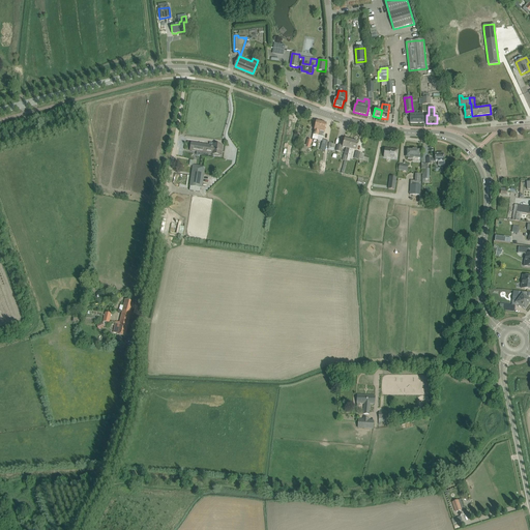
[(423,123),(423,114),(410,114),(410,123),(423,123)]
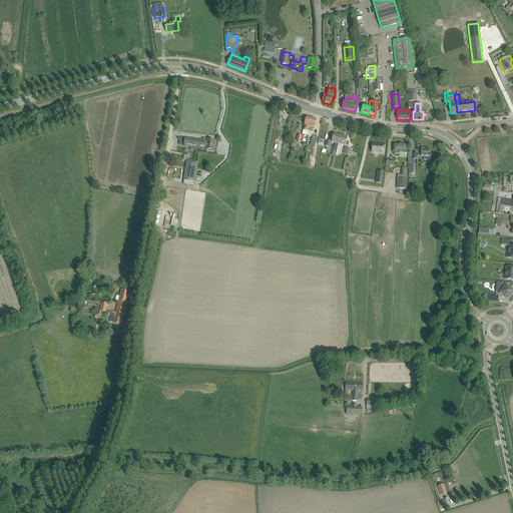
[(307,117),(306,122),(303,134),(308,135),(308,131),(312,118),(307,117)]
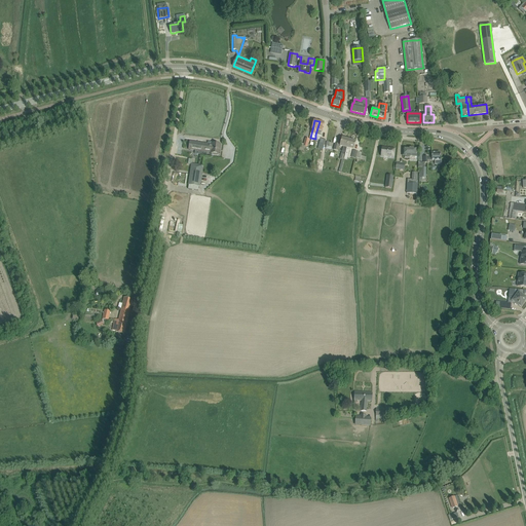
[(321,136),(324,123),(320,121),(315,135),(315,139),(320,140),(321,136)]
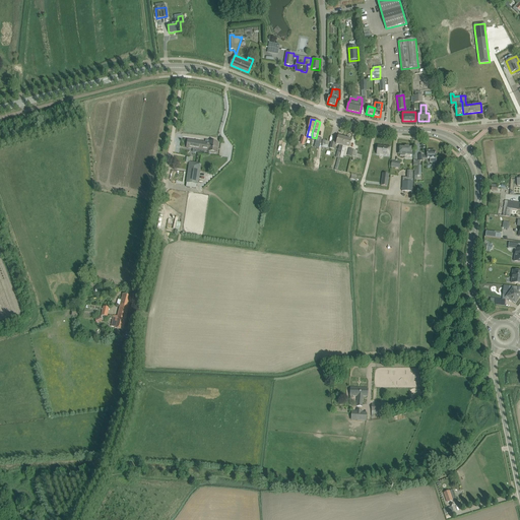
[(341,153),(345,138),(338,136),(337,141),(336,144),(339,145),(338,149),(337,152),(336,157),(337,157),(340,158),(341,153)]
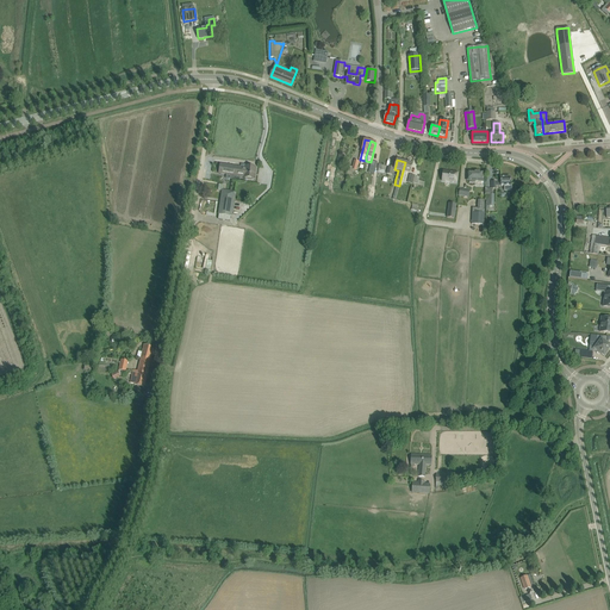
[(355,170),(356,170),(359,162),(354,161),(353,167),(349,167),(347,176),(354,179),(355,170)]
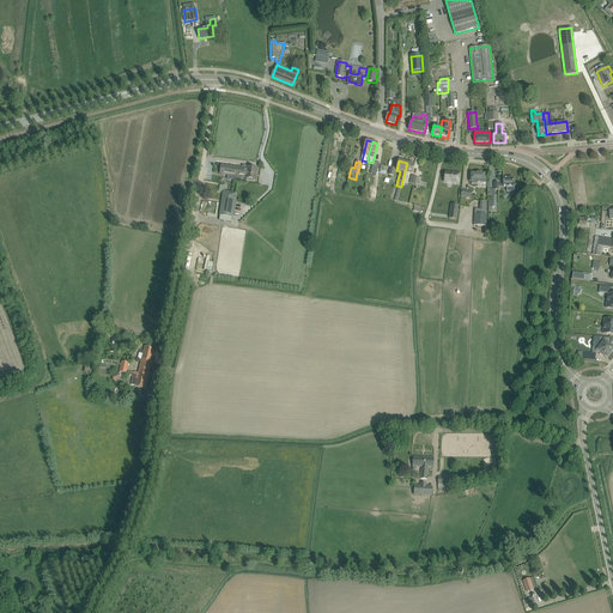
[(412,175),(414,165),(407,163),(402,181),(405,181),(406,182),(407,178),(408,174),(412,175)]
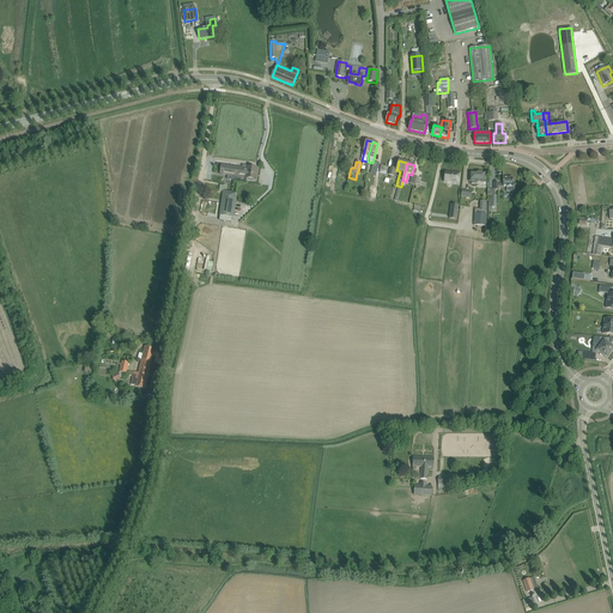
[(247,169),(230,167),(222,165),(220,174),(229,175),(246,177),(246,178),(247,178),(247,180),(247,181),(254,182),(254,181),(255,180),(258,169),(247,167),(247,169)]
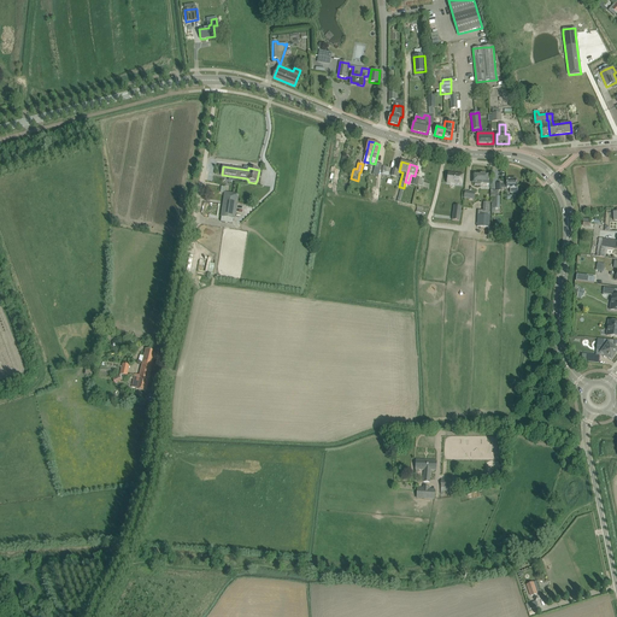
[(448,174),(447,183),(462,184),(463,175),(448,174)]
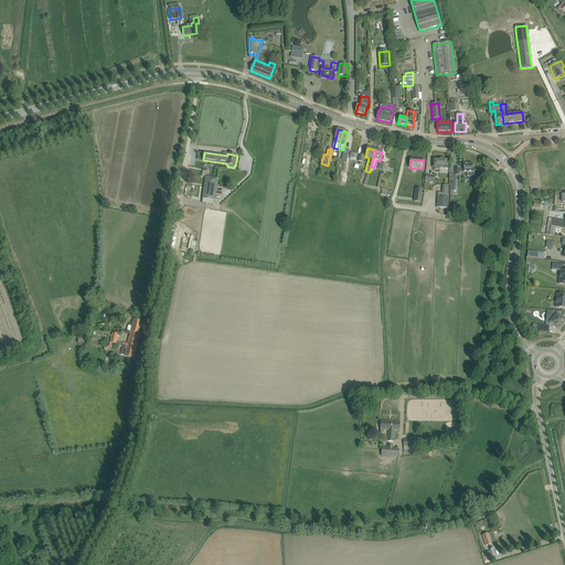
[(435,170),(440,170),(440,168),(447,168),(448,160),(433,159),(433,168),(435,168),(435,170)]
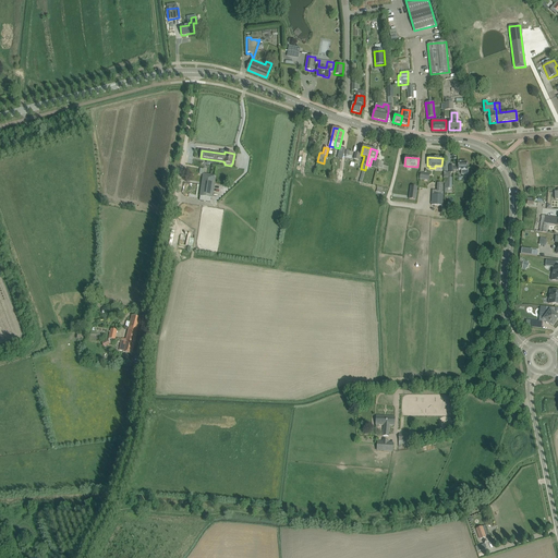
[(383,166),(384,162),(375,160),(373,167),(377,168),(384,170),(387,171),(388,167),(383,166)]
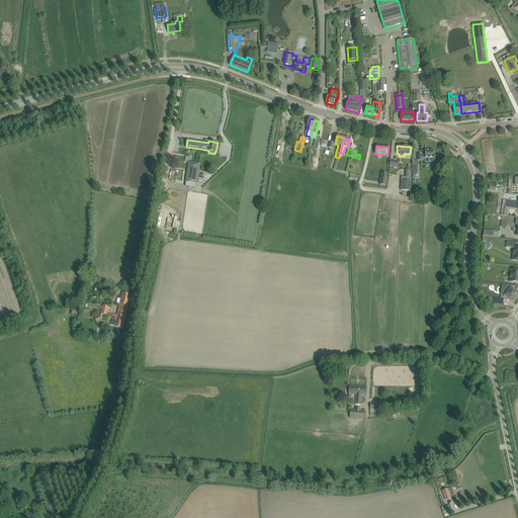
[(433,158),(433,157),(433,151),(425,151),(425,155),(421,155),(418,155),(418,160),(418,161),(422,161),(422,158),(428,158),(428,162),(435,162),(434,158),(433,158)]
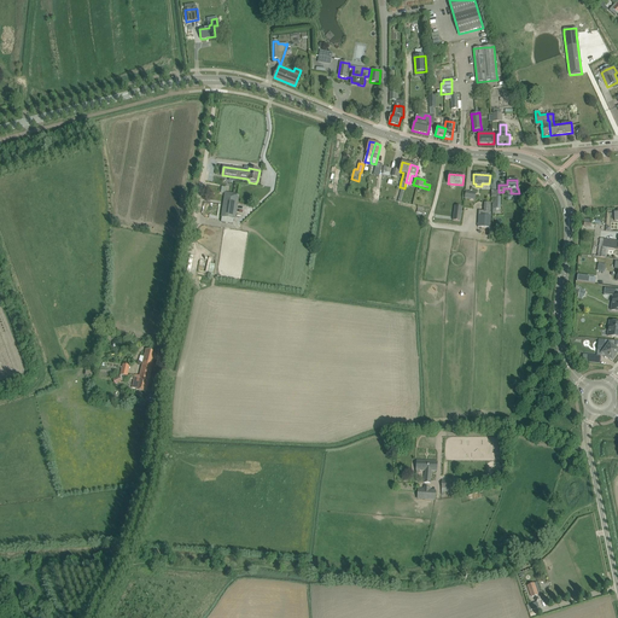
[(238,194),(226,192),(225,192),(225,193),(222,208),(221,217),(235,220),(239,196),(239,194),(238,194)]
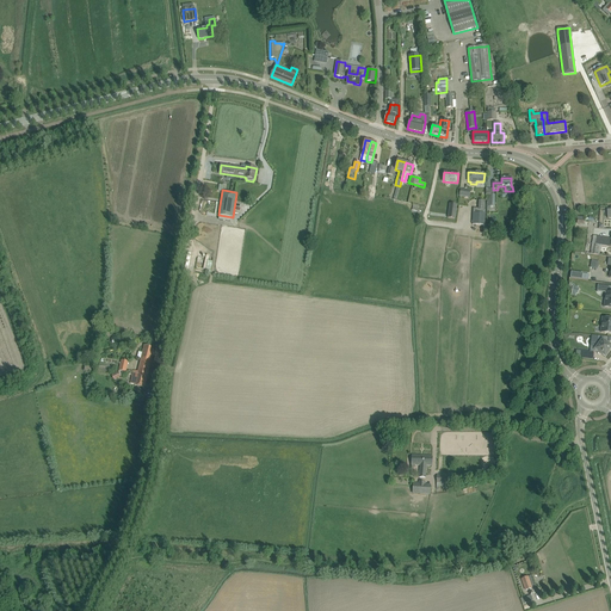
[(485,209),(479,209),(474,209),(473,213),(473,224),(485,226),(486,214),(485,214),(486,210),(485,210),(485,209)]
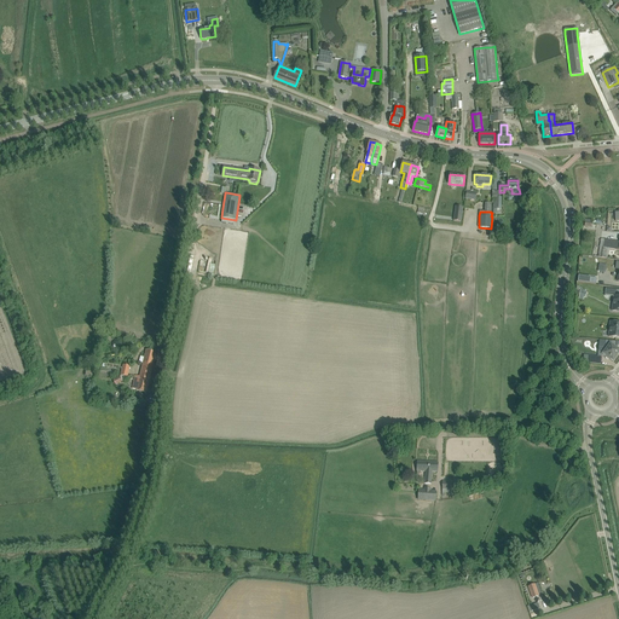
[(618,249),(618,242),(601,239),(599,258),(608,259),(609,249),(618,249)]
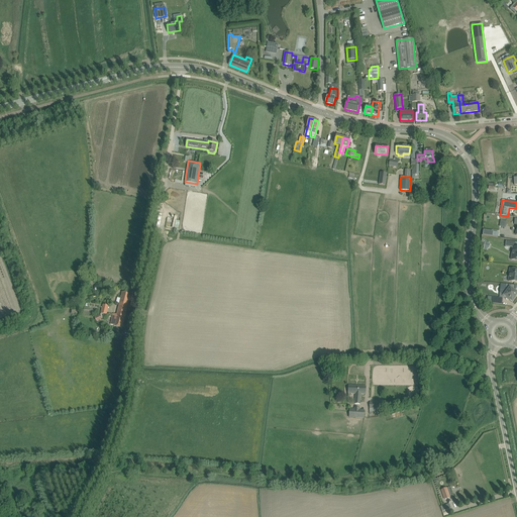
[(516,269),(510,269),(509,278),(508,282),(510,282),(516,282),(516,269)]
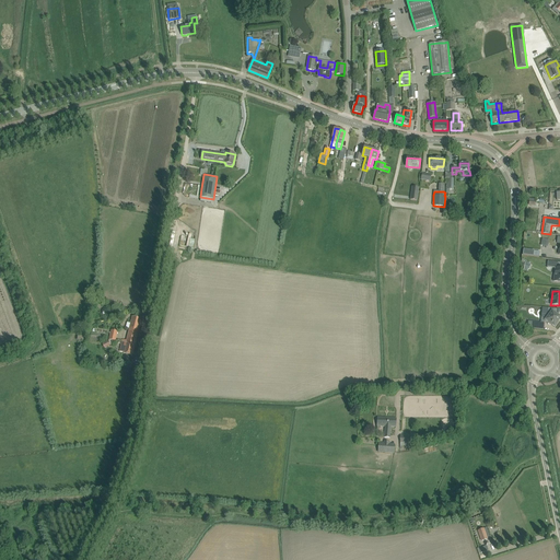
[(559,310),(553,308),(547,308),(546,317),(548,317),(546,321),(555,326),(559,318),(559,317),(558,316),(559,310)]
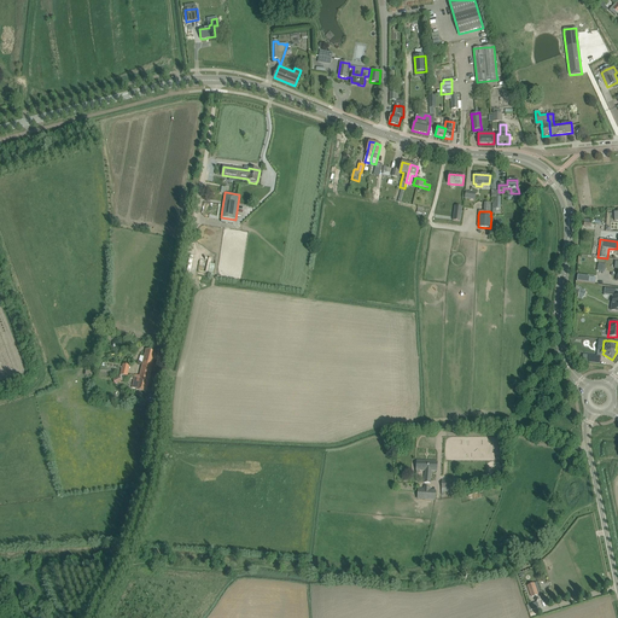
[(156,353),(150,350),(146,350),(144,357),(140,356),(139,362),(143,363),(140,377),(135,375),(135,378),(150,382),(150,380),(156,353)]
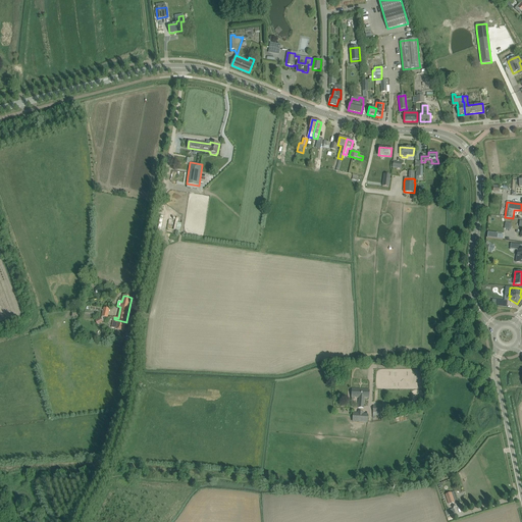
[(126,322),(114,319),(111,328),(123,331),(126,322)]
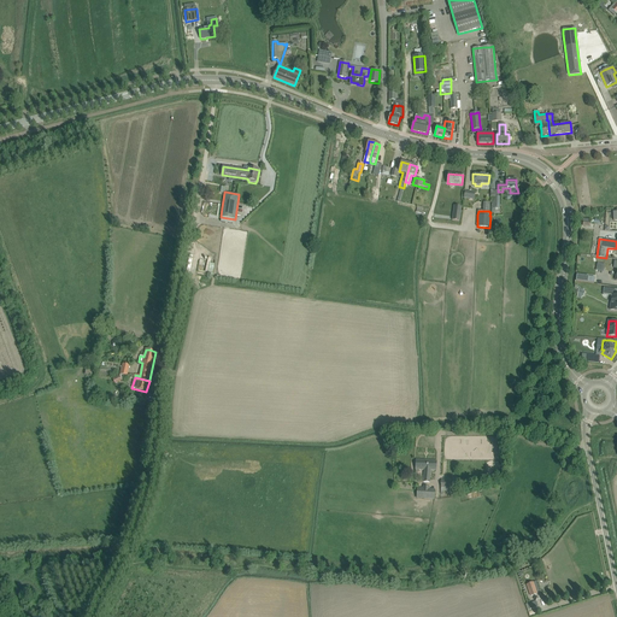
[(436,471),(436,468),(436,462),(416,460),(416,470),(424,470),(423,482),(430,482),(430,470),(436,471)]
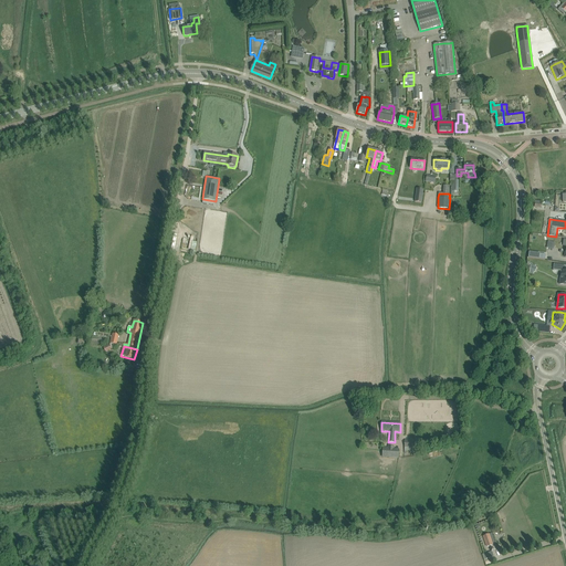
[(394,447),(388,447),(388,448),(383,448),(383,458),(398,459),(399,449),(394,449),(394,447)]
